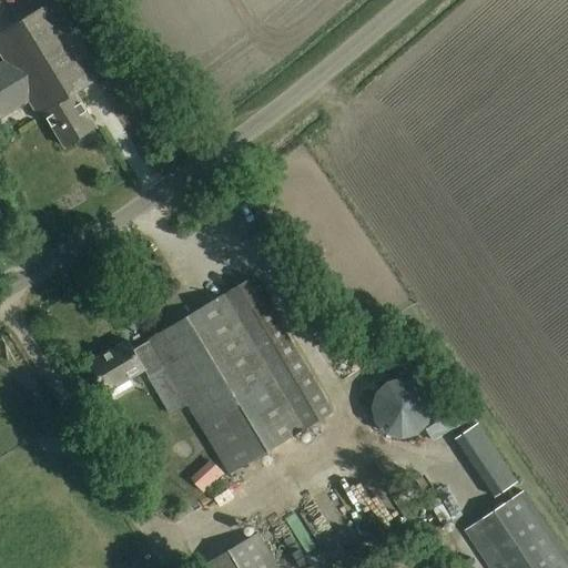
[(98,128),(78,93),(104,77),(56,0),(54,0),(0,33),(0,52),(4,60),(0,62),(0,118),(28,101),(38,118),(44,113),(66,148),(98,128)]
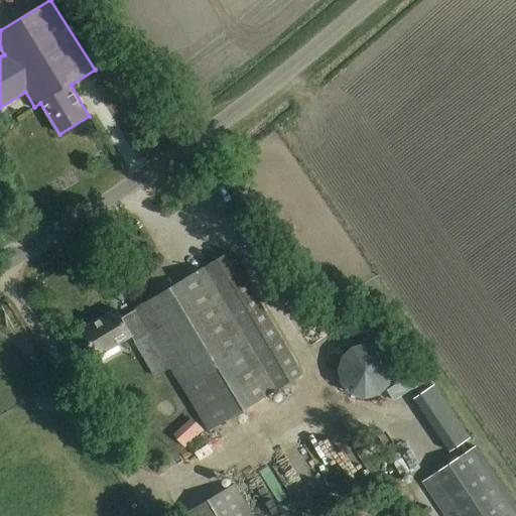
[(303,373),(230,252),(120,317),(116,310),(82,331),(97,355),(99,354),(103,360),(120,350),(116,343),(130,335),(134,342),(150,333),(208,429),(303,373)]
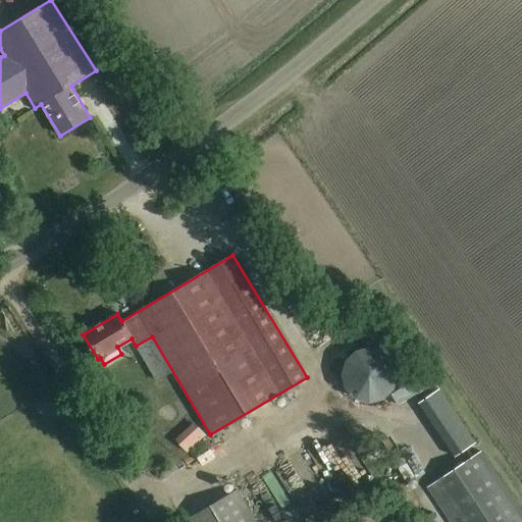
[(355,354),(344,365),(341,380),(347,396),(360,404),(375,405),(389,397),(397,383),(395,367),(384,355),(370,350),(355,354)]
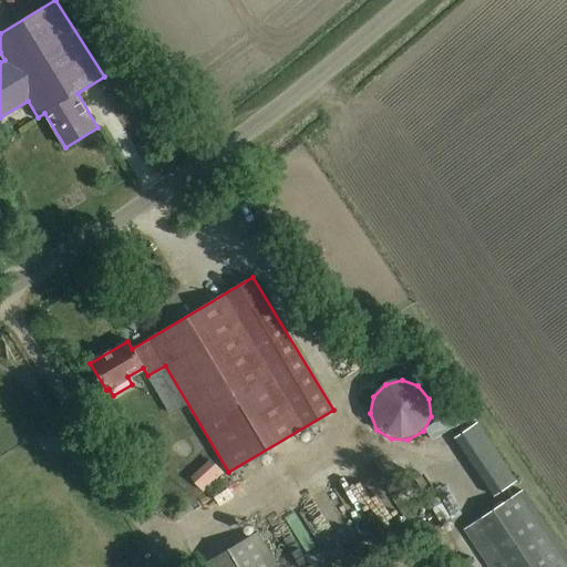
[(465,529),(490,566),(566,566),(566,558),(522,491),(465,529)]
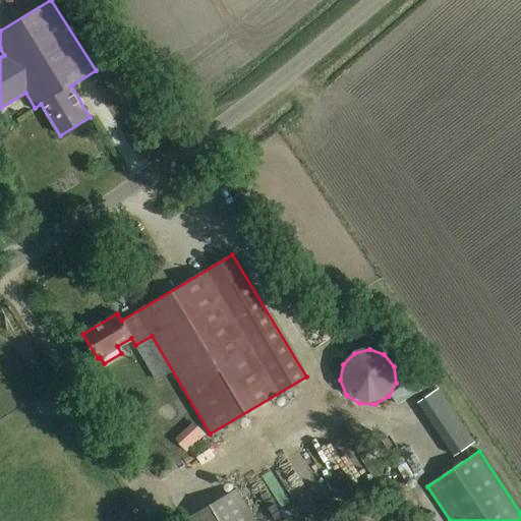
[(247,487),(272,477),(269,469),(244,479),(247,487)]
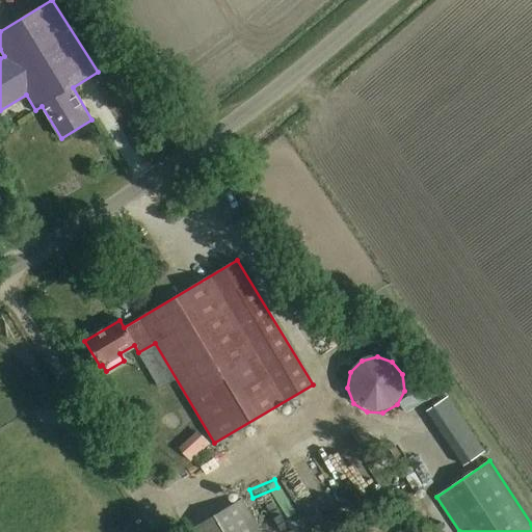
[(260,531),(242,501),(188,531),(260,531)]
